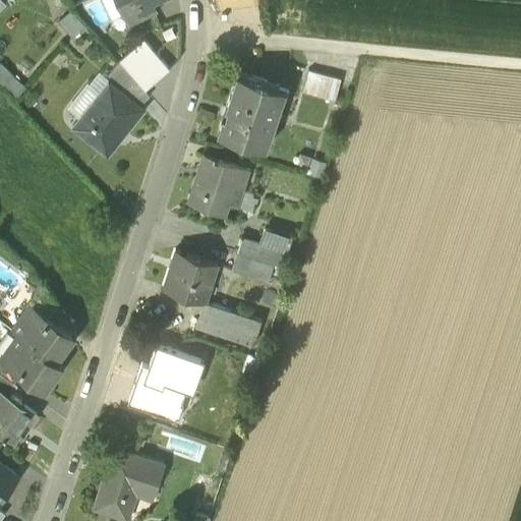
[(118,0),(124,12),(149,0),(149,1),(151,0),(118,0)]
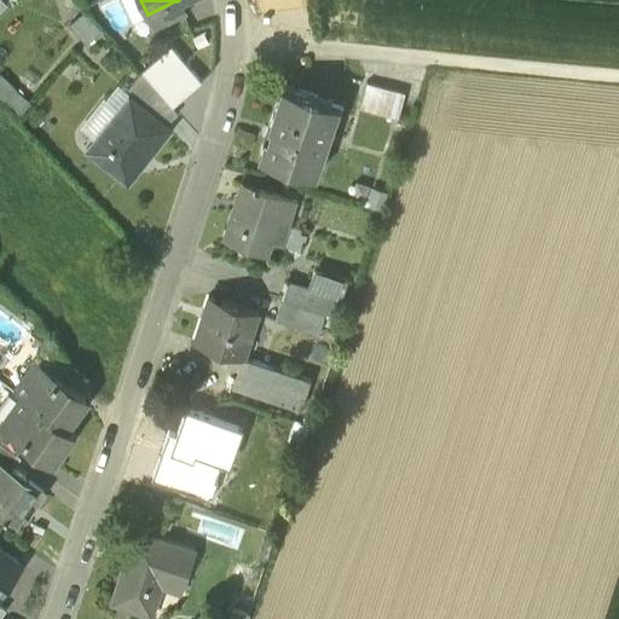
[(177,0),(148,15),(154,29),(183,16),(177,1),(177,0)]
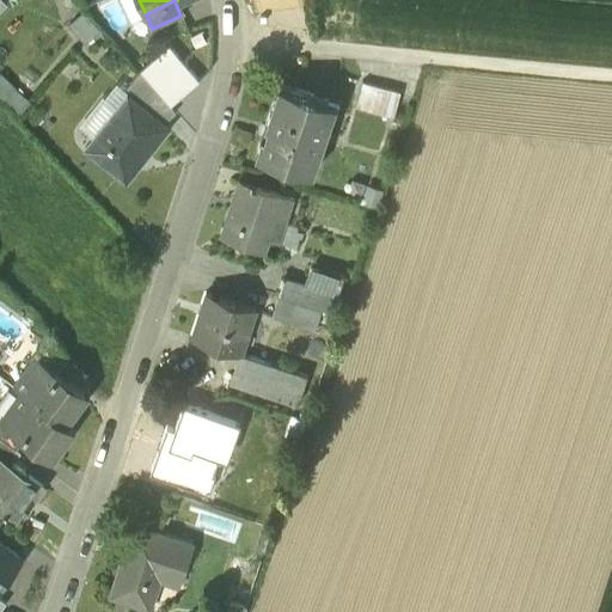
[(68,25),(85,43),(99,31),(83,12),(68,25)]
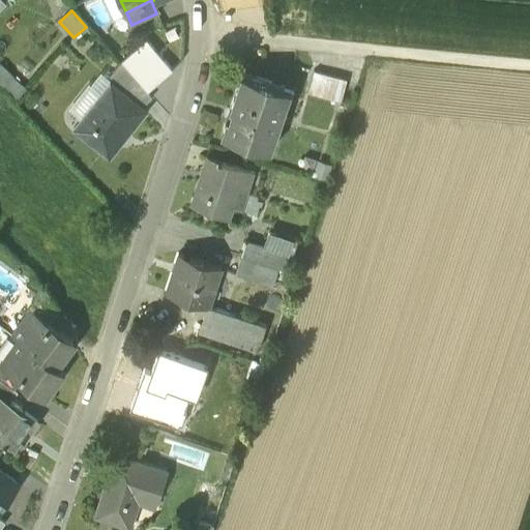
[(122,63),(147,92),(172,69),(147,41),(122,63)]
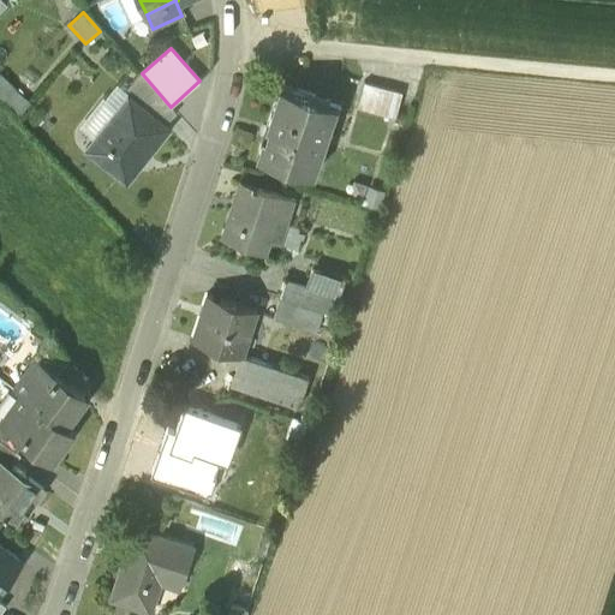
[(6,73),(0,79),(0,89),(22,109),(33,99),(6,73)]
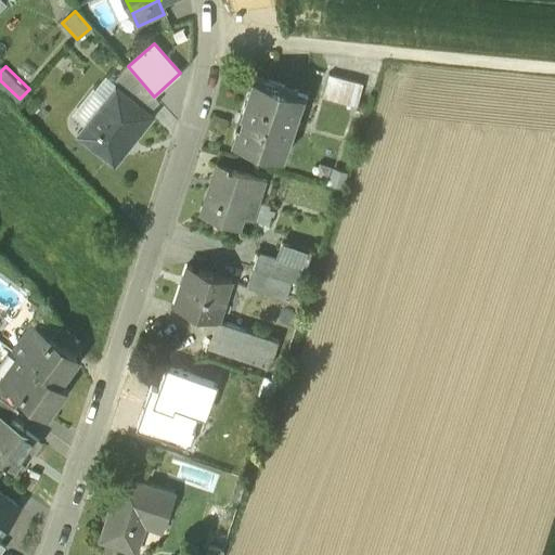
[(116,88),(124,94),(147,113),(159,103),(154,97),(128,66),(111,85),(116,88)]
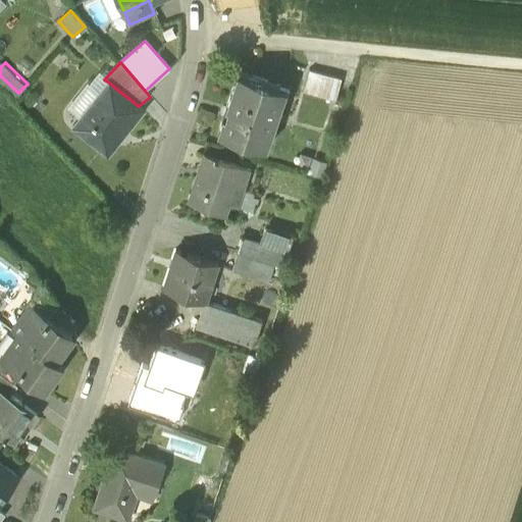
[(341,80),(309,71),(303,92),(335,101),(341,80)]
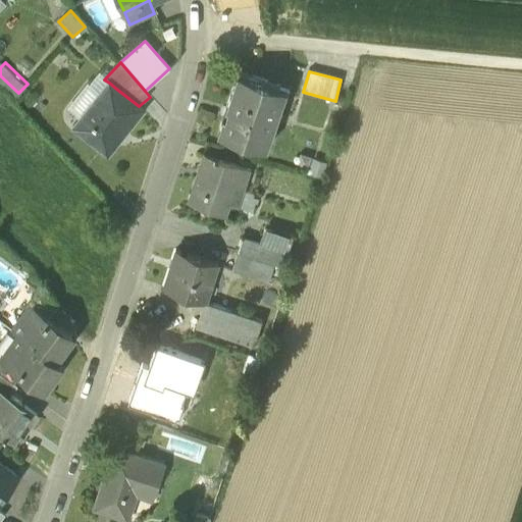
[(279,88),(237,73),(216,134),(265,149),(274,124),(268,122),(279,88)]
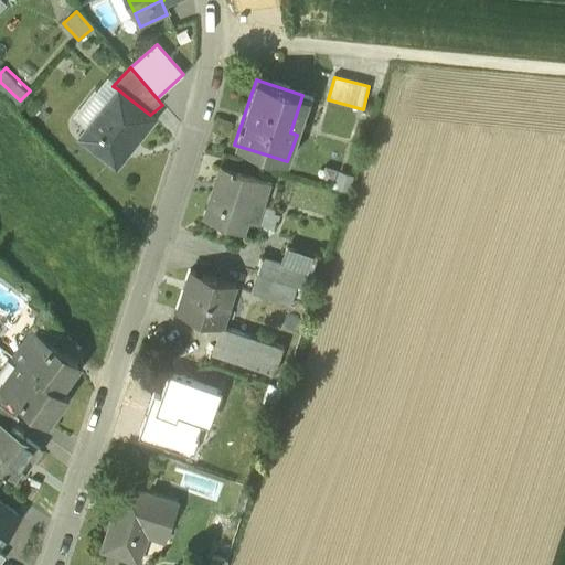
[(118,89),(78,138),(115,168),(155,119),(150,115),(126,96),(118,89)]
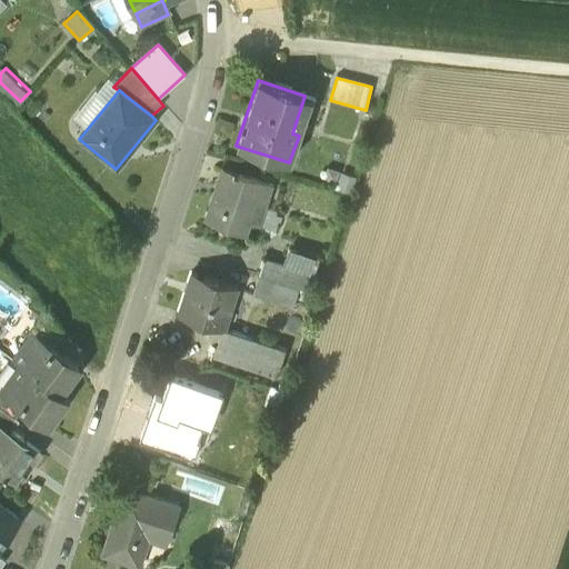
[(270,185),(222,169),(205,222),(242,235),(252,203),(263,207),(270,185)]
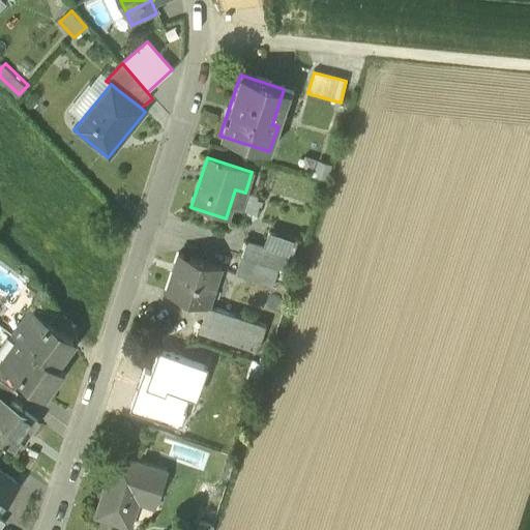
[(297,242),(269,233),(263,248),(288,257),(288,255),(293,256),(297,242)]
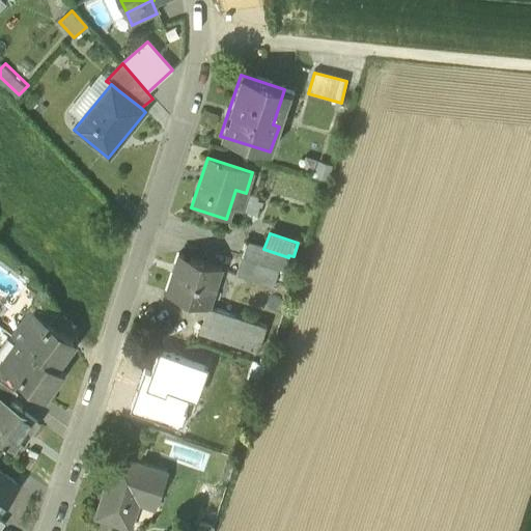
[(263,249),(246,244),(241,258),(279,271),(284,272),(288,257),(263,249)]
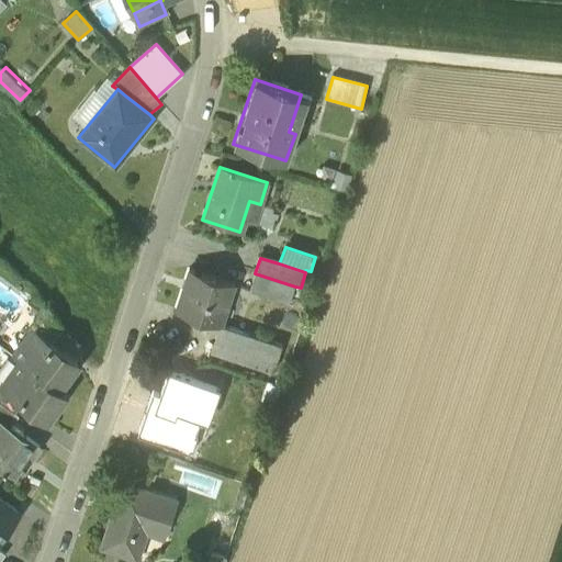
[(234,283),(189,269),(176,311),(220,325),(221,325),(227,304),(222,303),(227,284),(234,285),(234,283)]
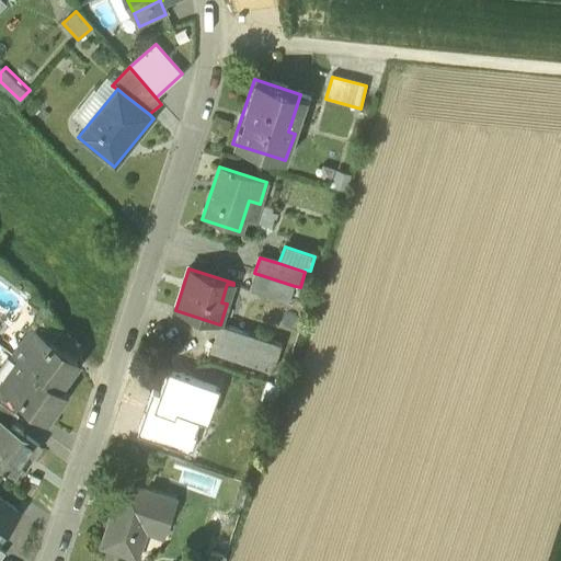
[(295,286),(254,273),(249,288),(250,290),(288,304),(295,286)]
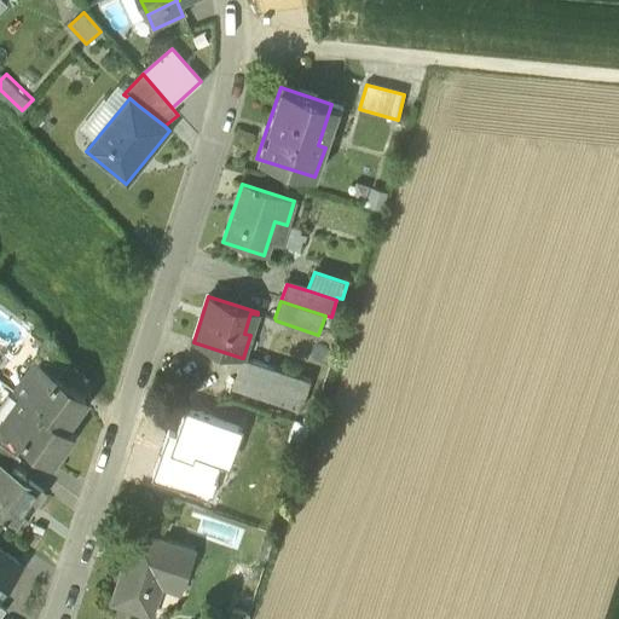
[(71,364),(50,341),(38,357),(63,375),(71,364)]
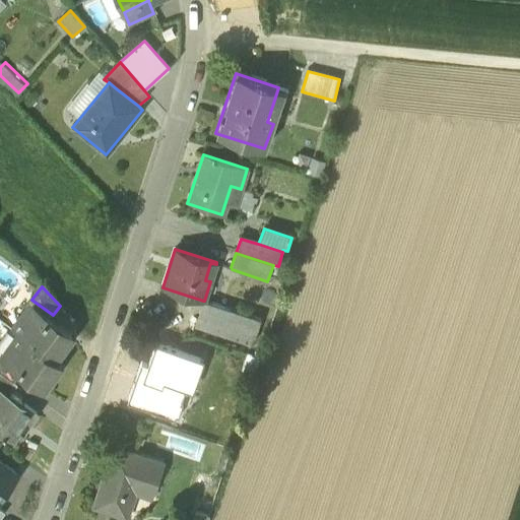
[(204,301),(203,301),(195,325),(252,344),(260,320),(204,301)]
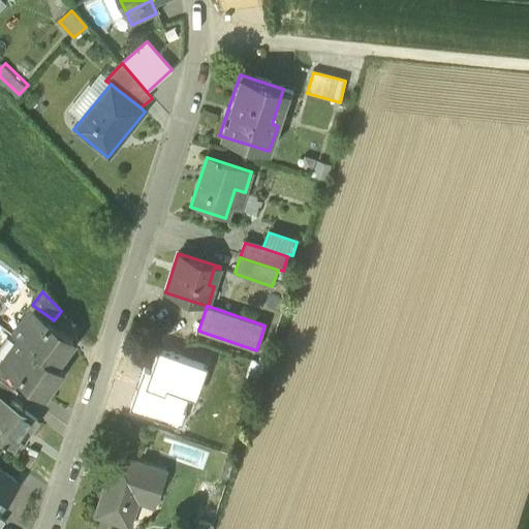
[(72,341),(31,311),(13,336),(20,340),(2,365),(0,364),(21,379),(43,396),(62,371),(55,366),(72,341)]
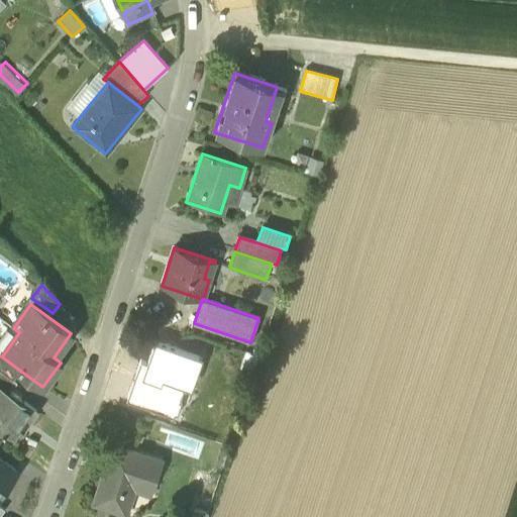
[(198,357),(154,342),(146,366),(140,364),(128,397),(150,405),(149,409),(173,417),(175,413),(177,414),(180,403),(179,403),(180,399),(158,391),(162,380),(187,389),(198,357)]
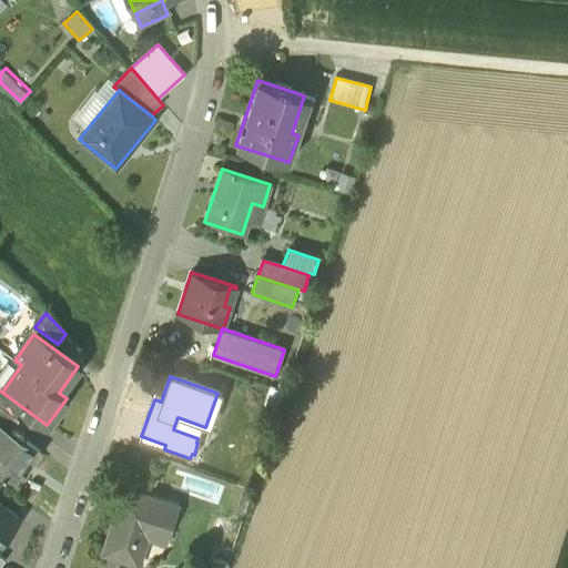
[(22,407),(0,391),(0,407),(14,418),(22,407)]
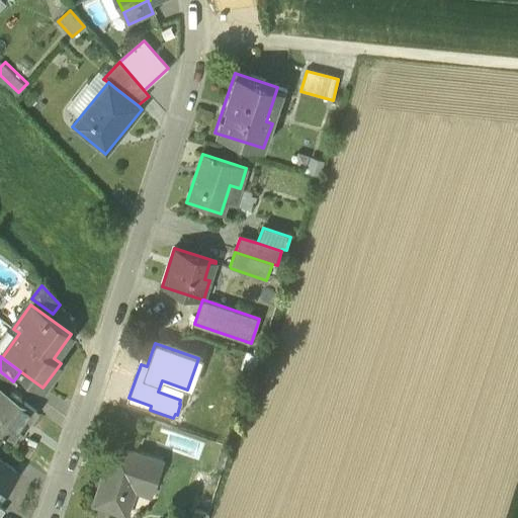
[(13,381),(0,371),(0,386),(9,394),(17,383),(13,381)]
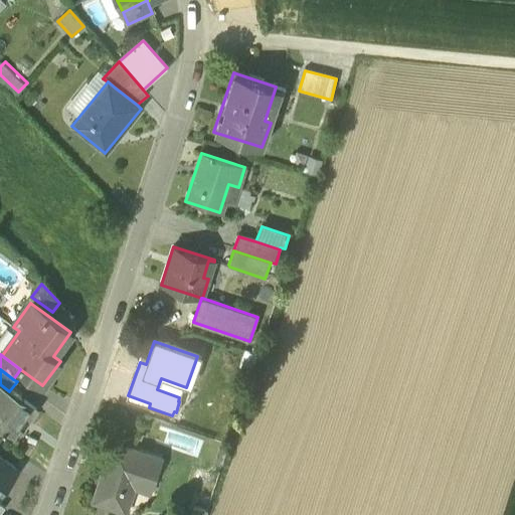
[(9,391),(0,384),(0,428),(2,432),(1,433),(6,436),(7,435),(13,439),(27,420),(28,420),(35,410),(9,391)]
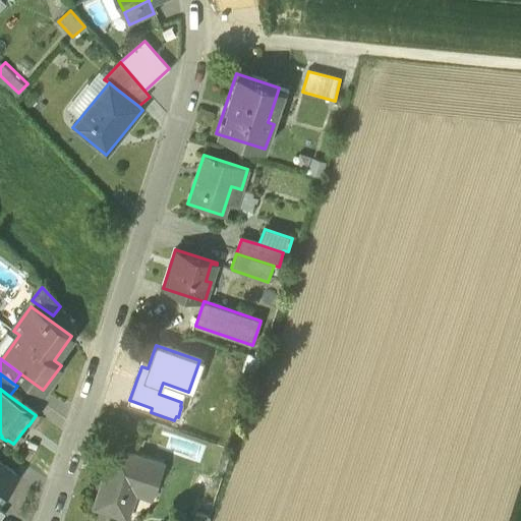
[(119,448),(111,474),(106,473),(94,509),(126,520),(135,495),(152,500),(164,463),(119,448)]
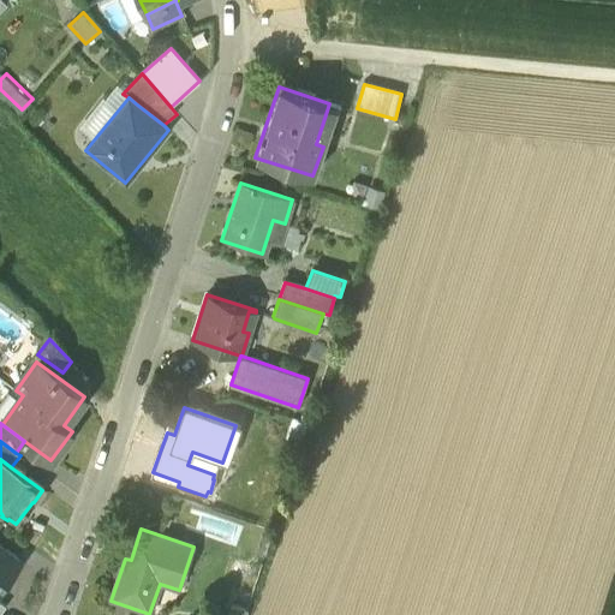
[(0,590),(21,562),(0,547),(0,590)]
